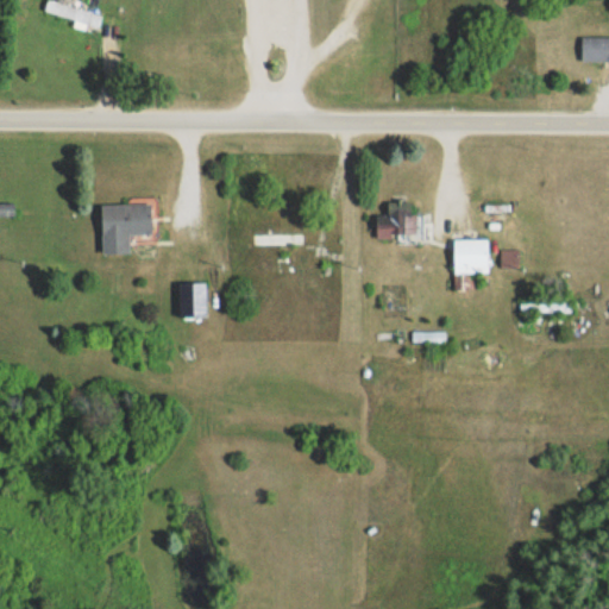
[(102,13),(46,0),(44,13),(99,25),(102,13)]
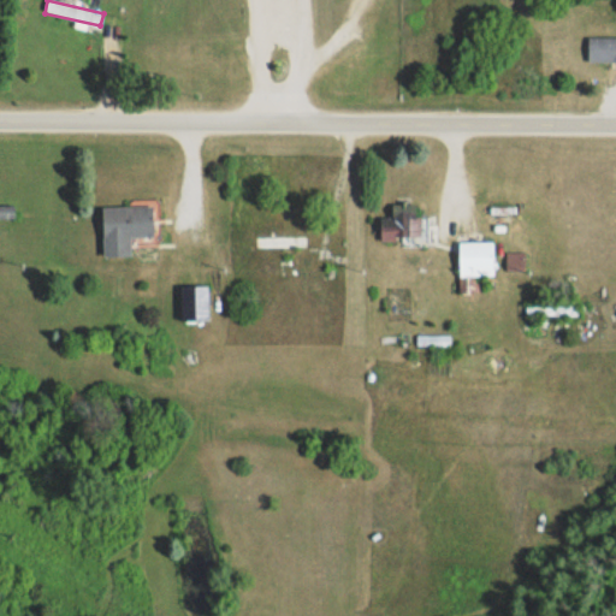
[(615,36),(588,37),(588,61),(615,61),(615,36)]
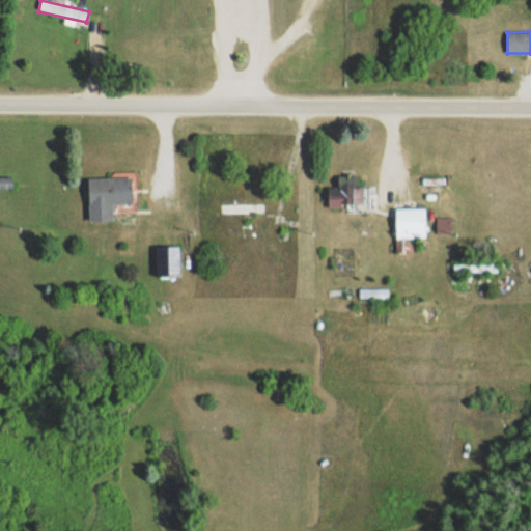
[(362,173),(338,173),(338,187),(328,187),(328,207),(362,207),(362,173)]
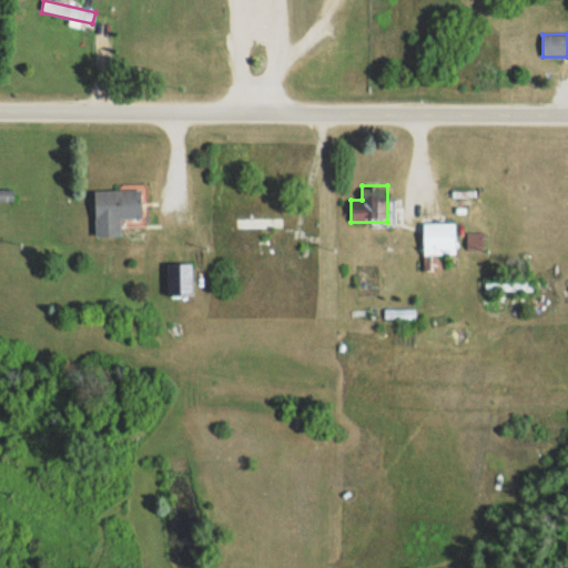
[(12,190),(0,189),(0,202),(12,202),(12,190)]
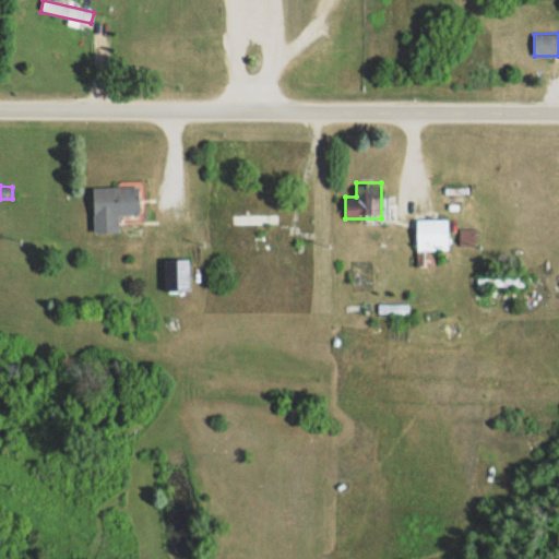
[(94,234),(118,234),(118,214),(140,214),(139,187),(94,187),(94,234)]
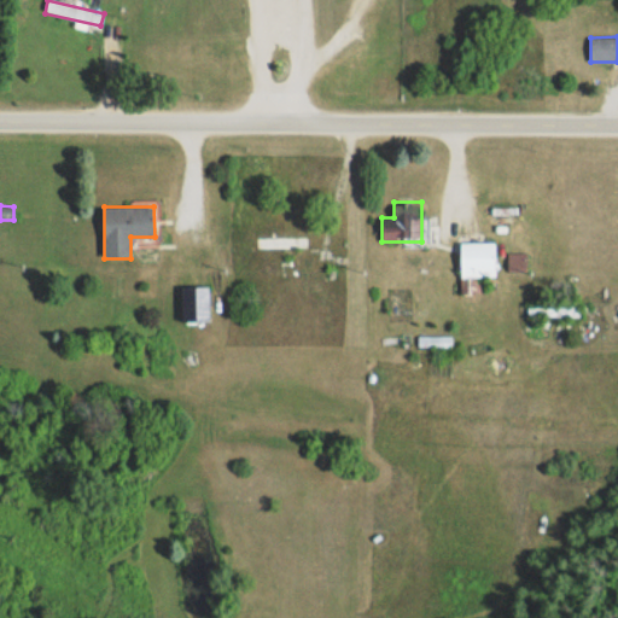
[(496,278),(496,243),(460,243),(460,278),(496,278)]
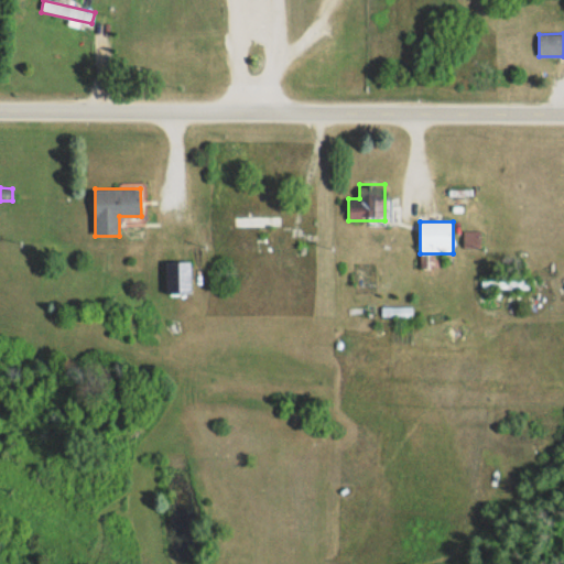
[(191,294),(191,261),(166,261),(166,294),(191,294)]
